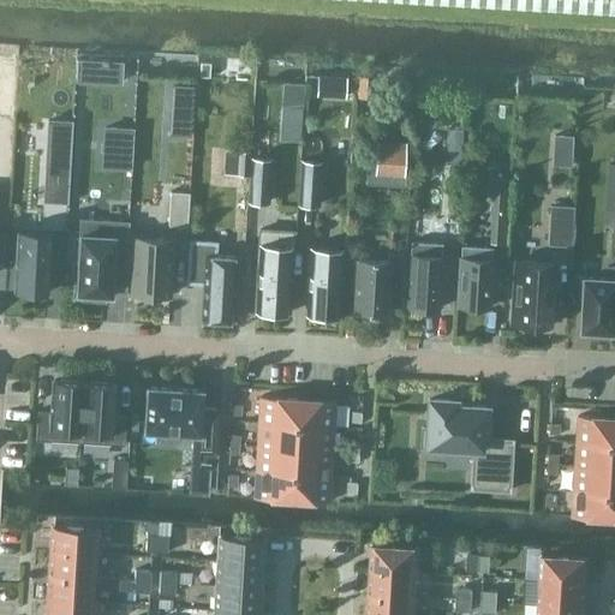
[(614,0),(330,0),(614,15),(614,0)]
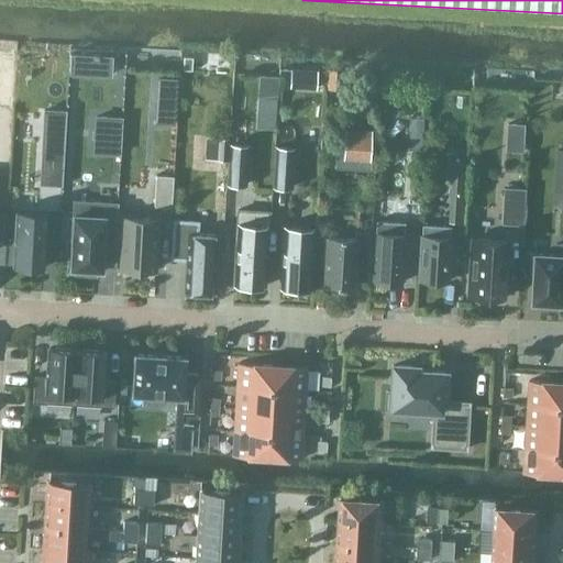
[(69,51),(68,72),(69,72),(80,73),(81,51),(69,51)]
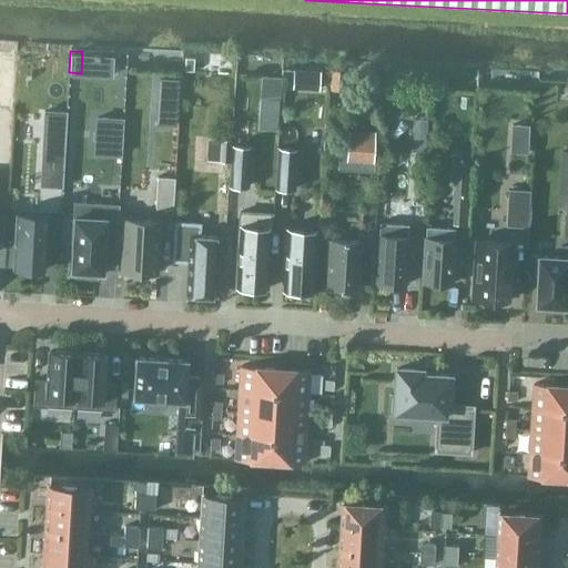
[(185,58),(184,70),(193,71),(193,58),(185,58)]
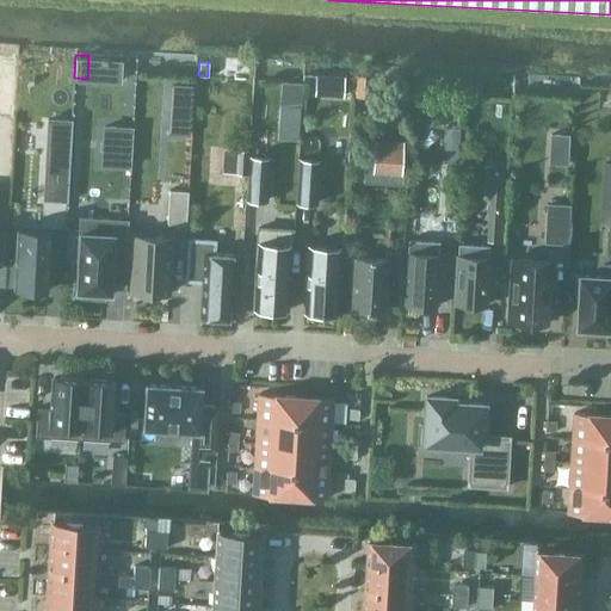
[(355,75),(353,96),(369,98),(371,76),(355,75)]
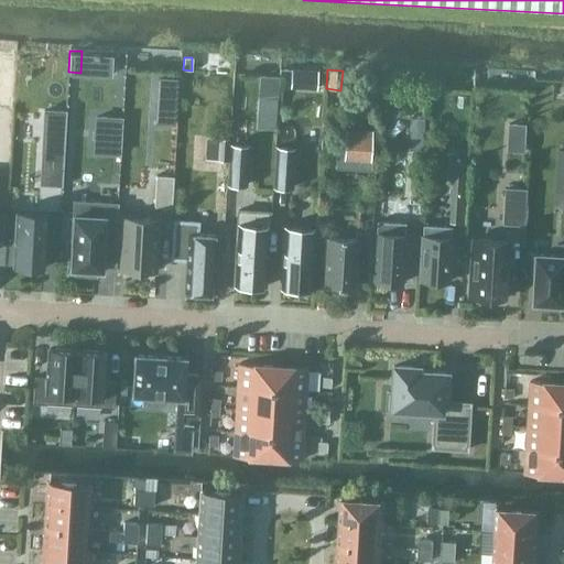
[(359,71),(359,83),(375,84),(375,72),(359,71)]
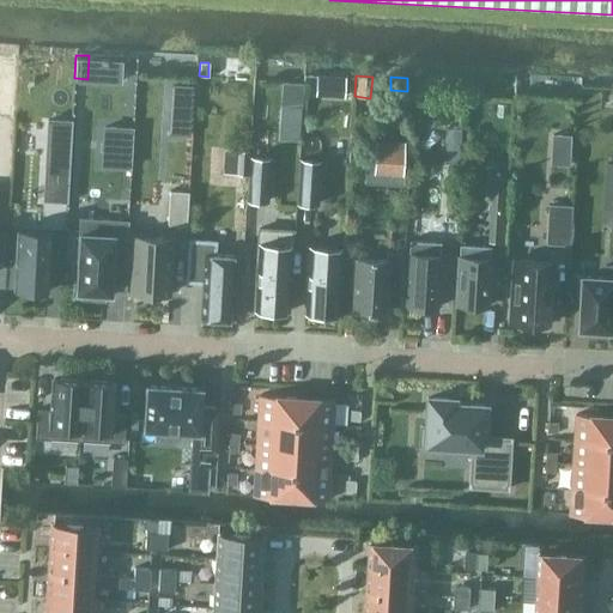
[(289,82),(287,91),(304,92),(305,83),(289,82)]
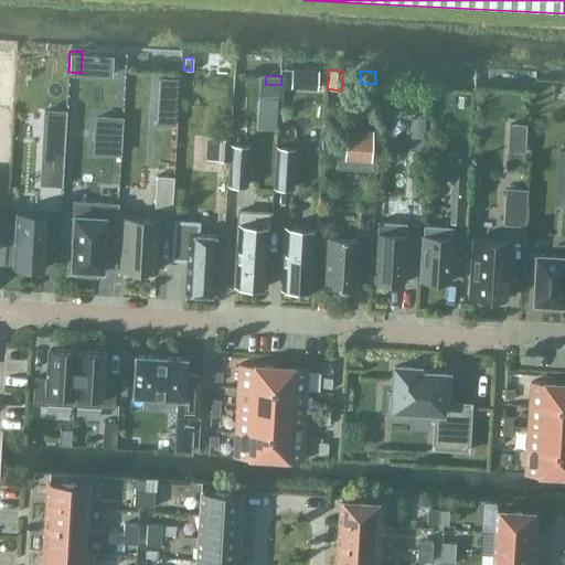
[(159,78),(156,123),(174,124),(178,80),(159,78)]
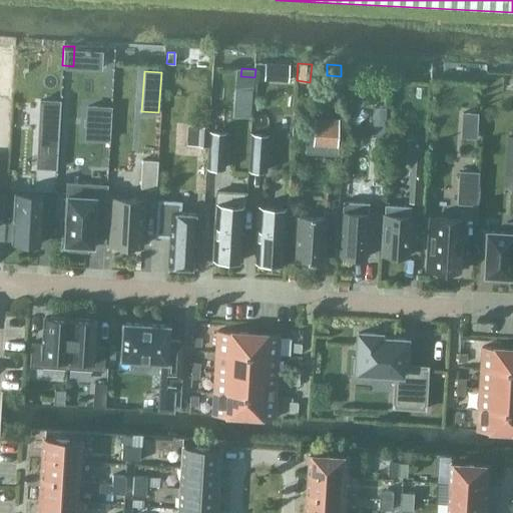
[(235,88),(233,115),(251,116),(252,89),(235,88)]
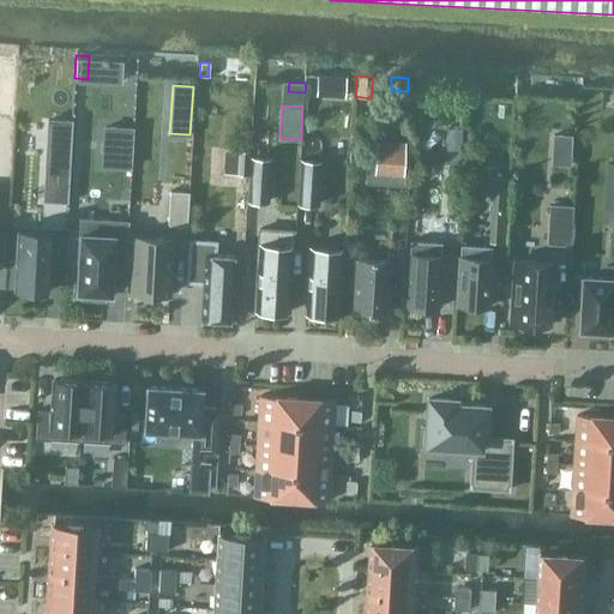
[(47,120),(42,200),(65,202),(70,121),(47,120)]
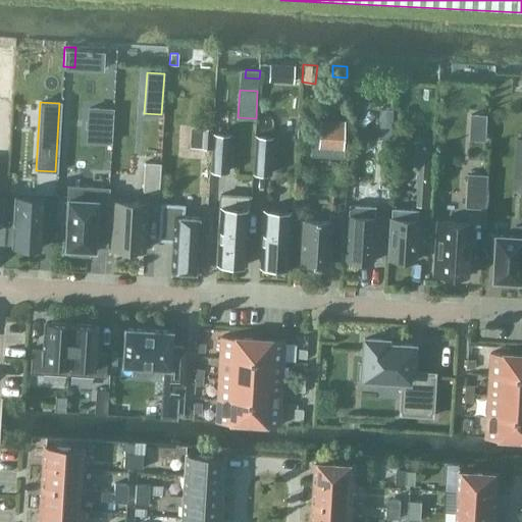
[(90,138),(112,140),(113,108),(91,107),(90,138)]
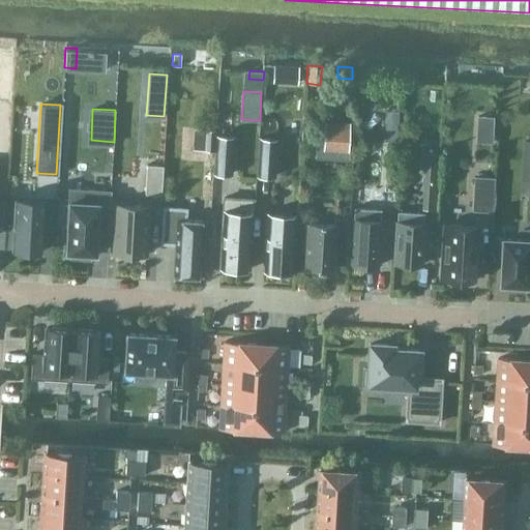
[(324,117),(323,146),(337,147),(336,157),(347,158),(349,119),(324,117)]
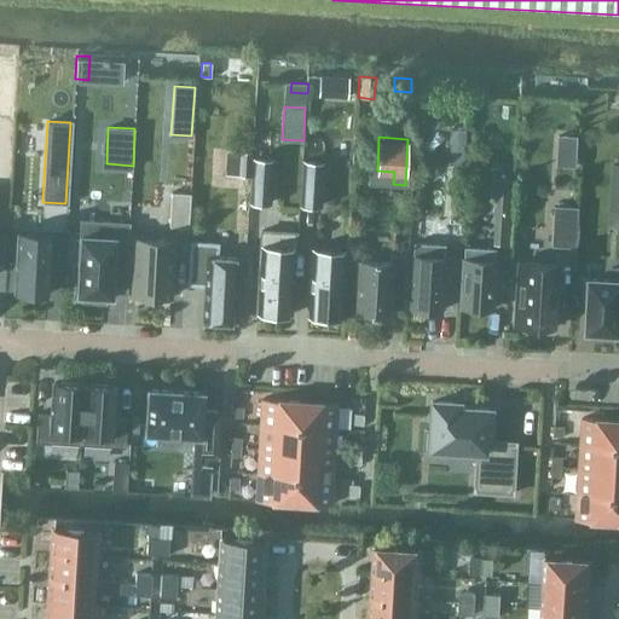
[(239,151),(237,175),(242,175),(249,177),(250,152),(239,151)]
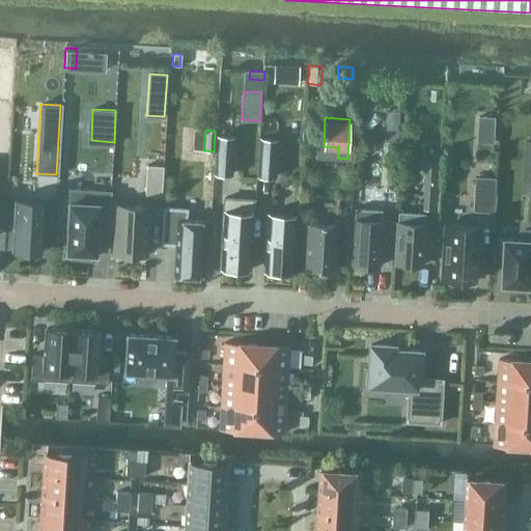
[(216,149),(214,173),(230,174),(232,137),(216,136),(216,149)]
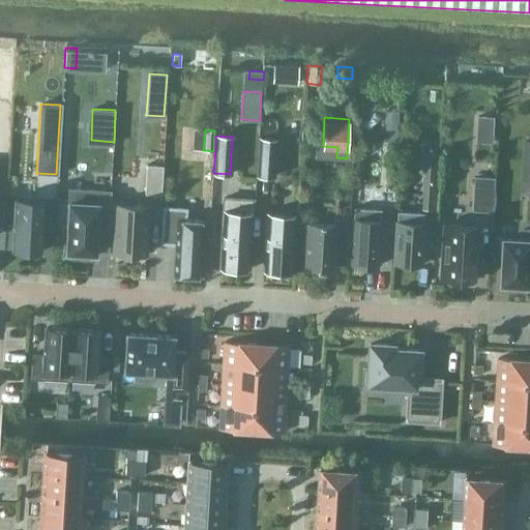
[(257,175),(272,176),(275,140),(259,139),(257,175)]
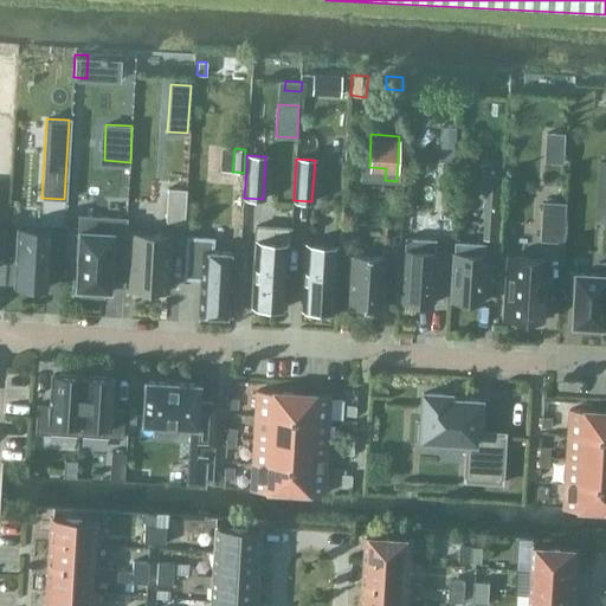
[(484,174),(482,206),(498,207),(500,175),(487,174),(484,174)]
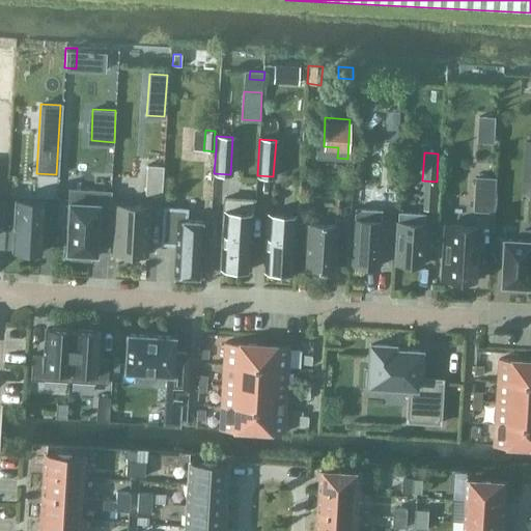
[(148,166),(146,194),(161,195),(163,167),(148,166)]
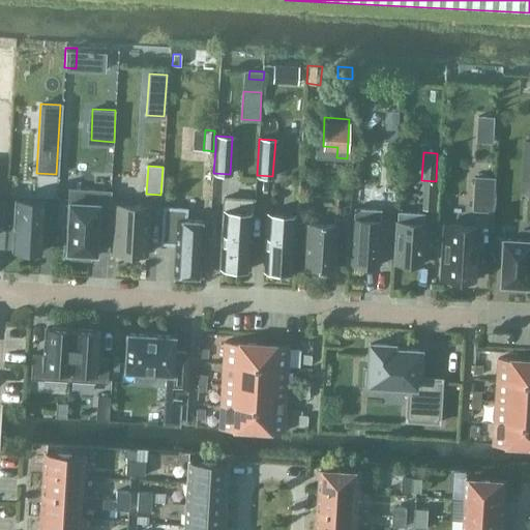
[(472,210),(493,211),(495,178),(474,177),(472,210)]
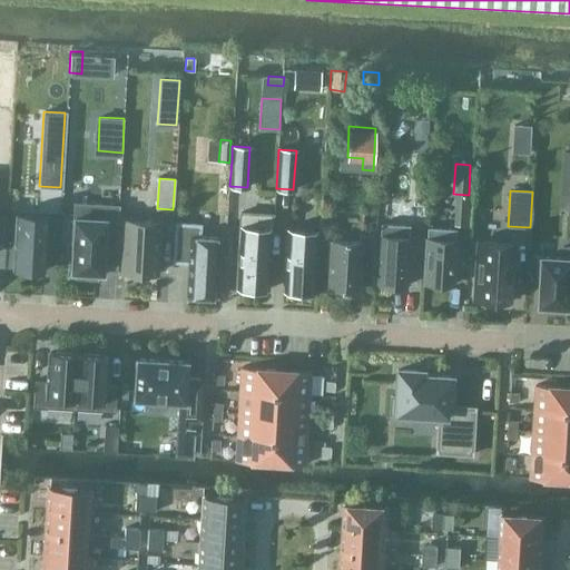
[(76,272),(76,277),(96,278),(96,273),(101,274),(104,241),(117,241),(119,206),(92,205),(92,218),(74,217),(68,222),(67,241),(71,242),(70,272),(76,272)]
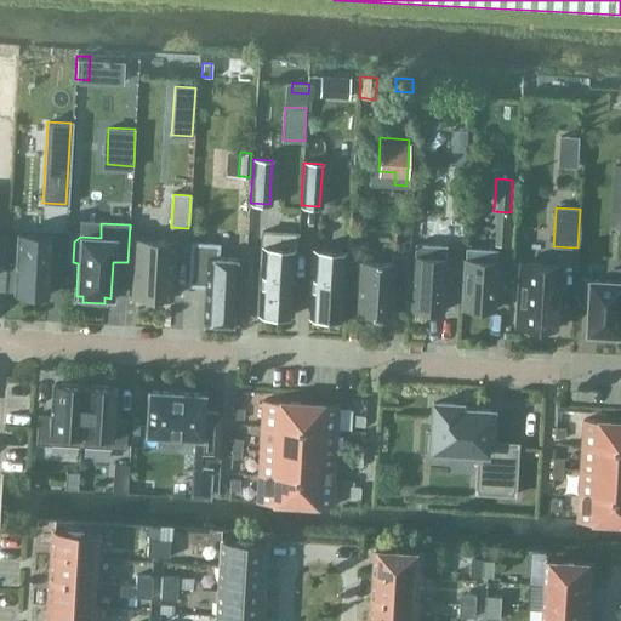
[(17,234),(13,294),(47,295),(51,235),(17,234)]
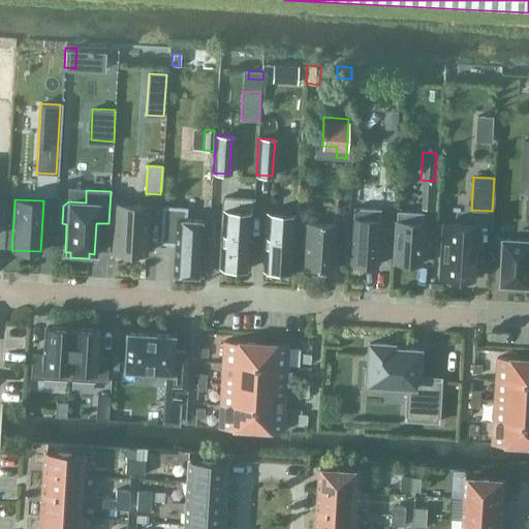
[(118,252),(117,257),(137,258),(137,253),(145,253),(147,206),(114,205),(111,252),(118,252)]
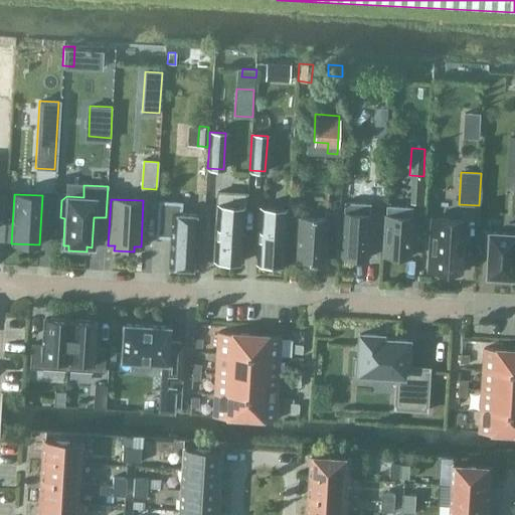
[(167,267),(196,269),(199,214),(180,213),(180,203),(158,201),(156,236),(169,236),(167,267)]
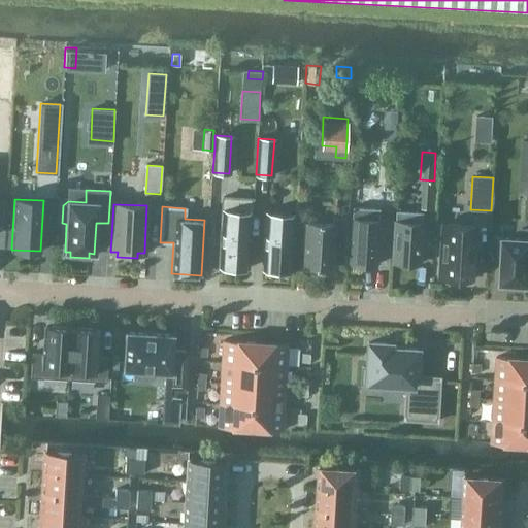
[(352,218),(349,263),(375,265),(376,248),(389,249),(391,220),(389,220),(389,209),(380,208),(352,207),(352,218)]
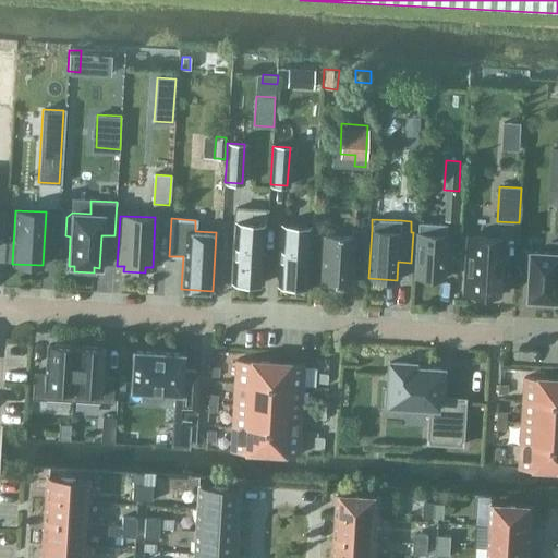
[(417,221),(417,233),(414,277),(443,279),(445,234),(446,222),(417,221)]
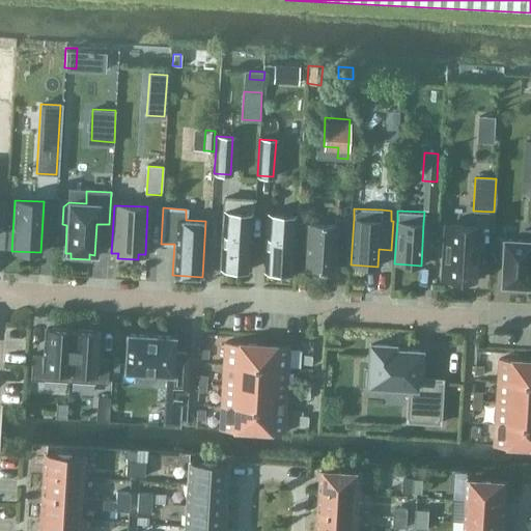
[(252,213),(223,212),(220,269),(249,270),(252,213)]
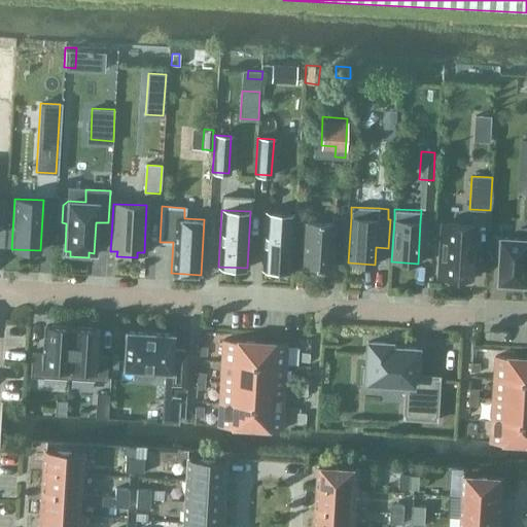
[(293,214),(265,212),(261,269),(290,271),(293,214)]
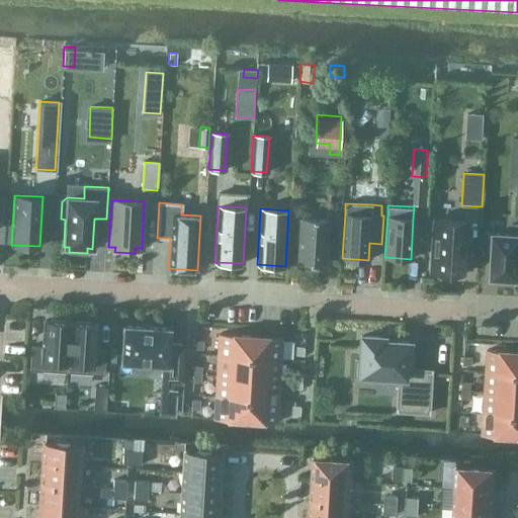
[(298,218),(296,261),(325,263),(325,249),(337,249),(340,213),(326,212),(326,219),(298,218)]
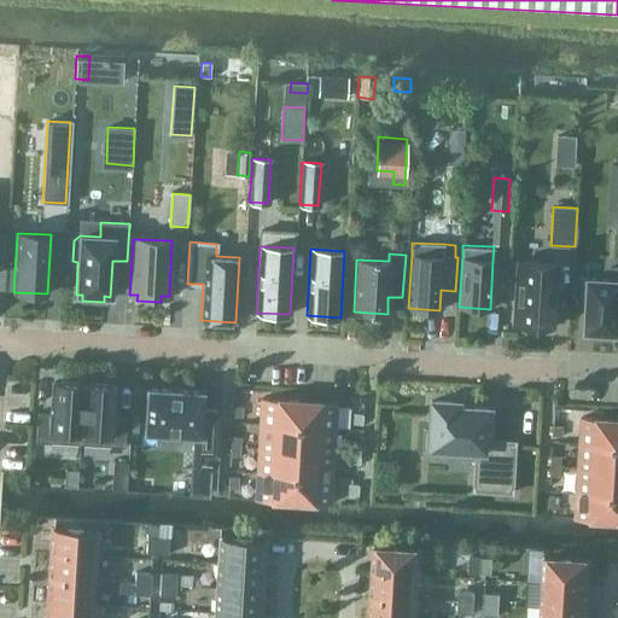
[(517,262),(513,325),(520,325),(520,330),(543,331),(544,326),(552,327),(555,264),(517,262)]
